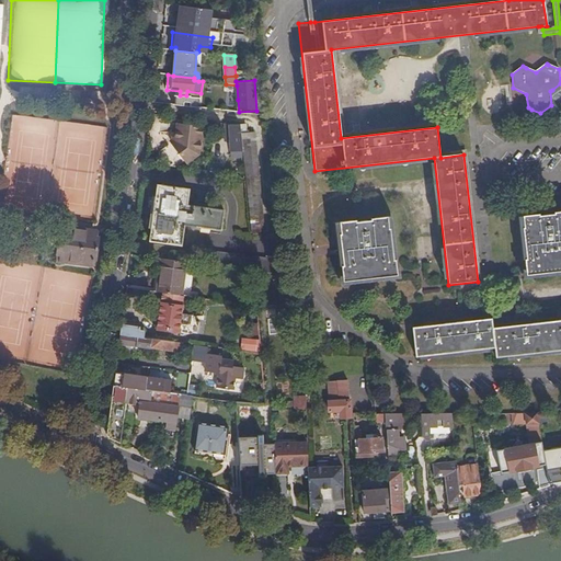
[(214,111),(239,114),(239,112),(238,100),(215,96),(214,111)]
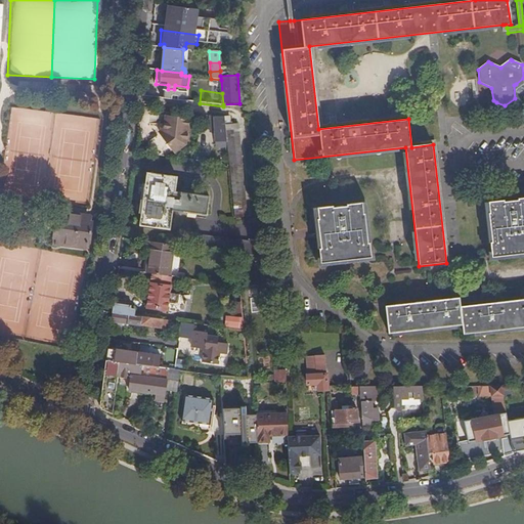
[(190,119),(167,116),(165,132),(162,134),(175,153),(186,144),(190,119)]
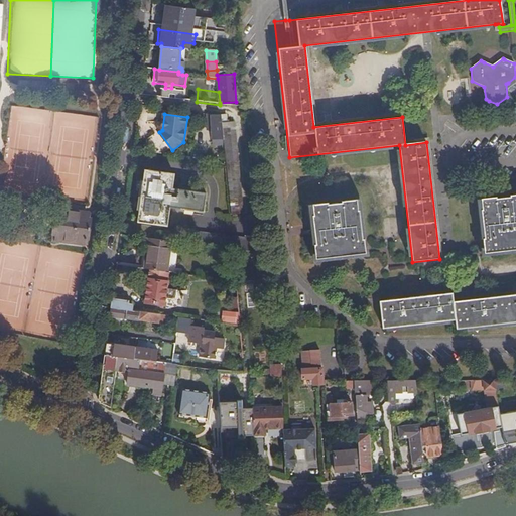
[(223,129),(222,114),(212,116),(213,128),(214,145),(224,144),(223,129)]
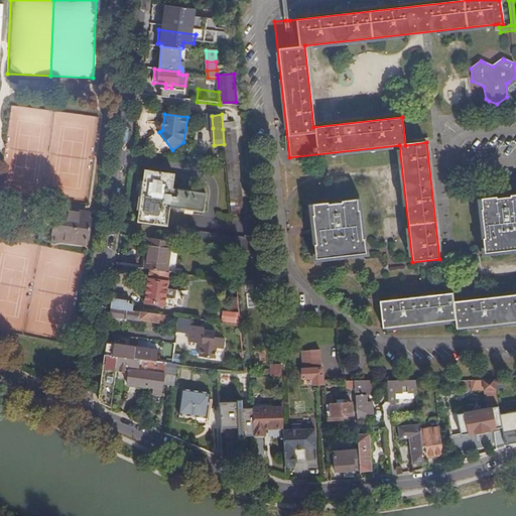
[(226,165),(231,214),(242,213),(235,128),(223,129),(224,144),(226,165)]
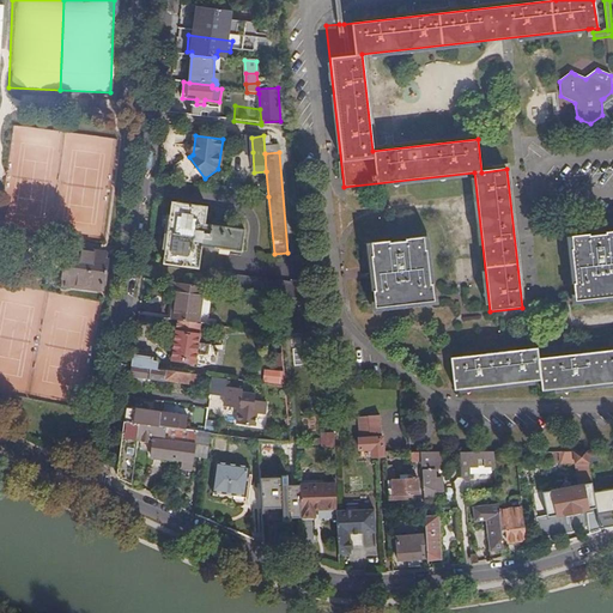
[(174,201),(164,262),(199,267),(202,244),(243,250),(246,229),(238,228),(238,226),(232,225),(232,228),(205,223),(207,206),(174,201)]
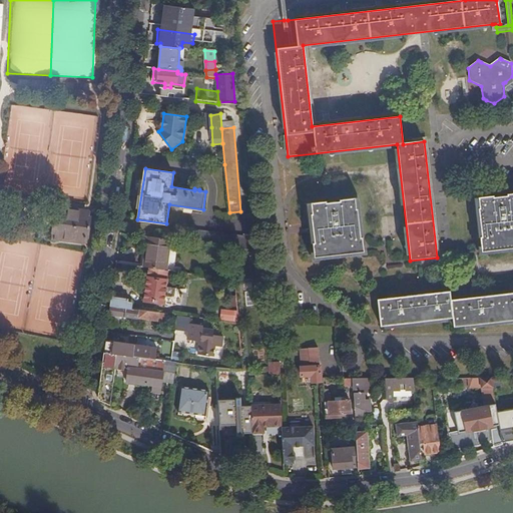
[(512,193),(507,194),(507,196),(501,197),(494,198),(494,196),(478,198),(480,209),(478,209),(481,237),(480,237),(481,252),(485,251),(499,250),(499,247),(508,246),(512,246),(512,248),(512,193)]
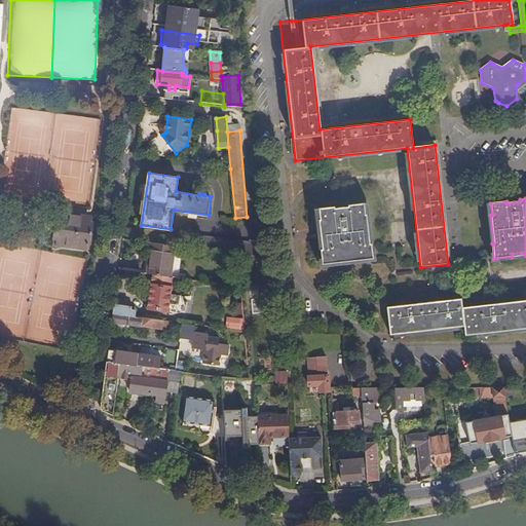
[(346,208),(333,210),(333,208),(317,210),(318,220),(317,220),(321,250),(318,250),(321,265),(339,263),(339,260),(352,258),(353,261),(371,260),(370,245),(368,245),(365,215),(364,215),(362,204),(346,205),(346,208)]
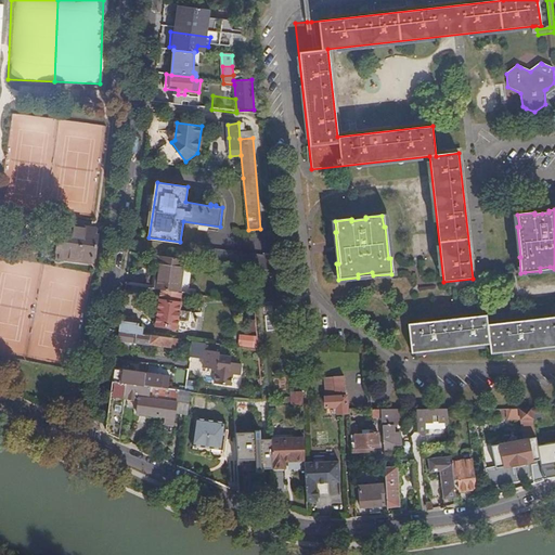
[(94,236),(95,230),(69,226),(69,223),(61,221),(55,259),(64,261),(64,259),(91,262),(91,256),(95,256),(98,236),(94,236)]
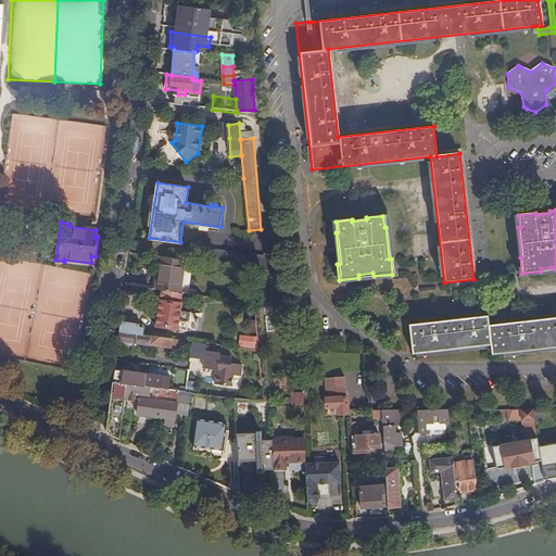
[(252,269),(279,273),(278,258),(207,249),(205,263),(252,269)]
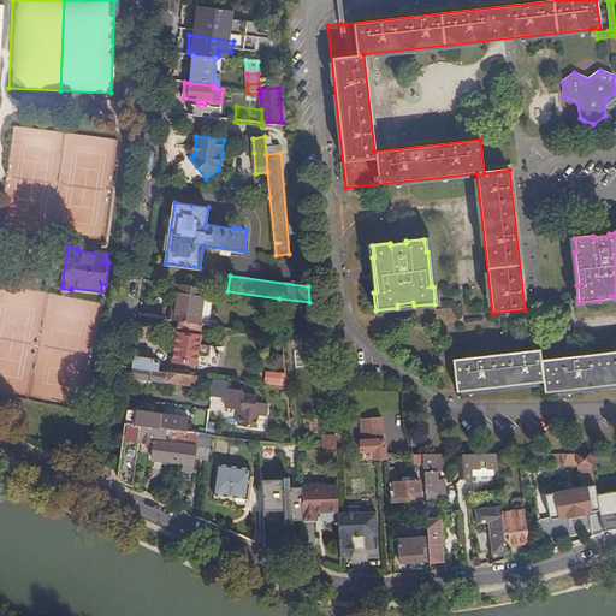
[(178,284),(173,321),(181,323),(200,325),(205,288),(178,284)]
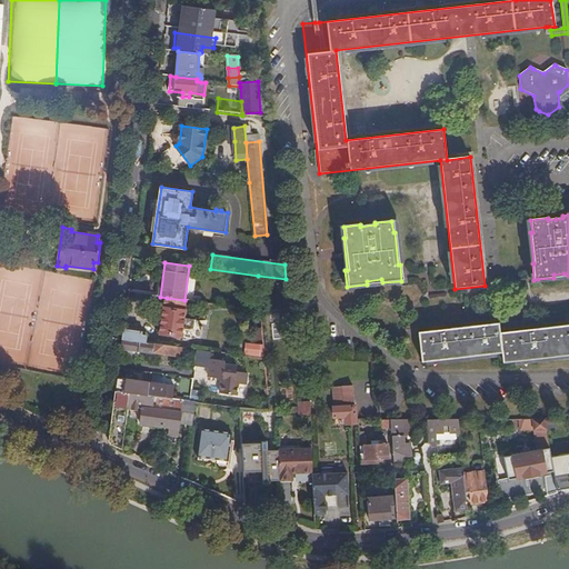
[(192,301),(197,267),(189,266),(185,300),(187,301),(192,301)]
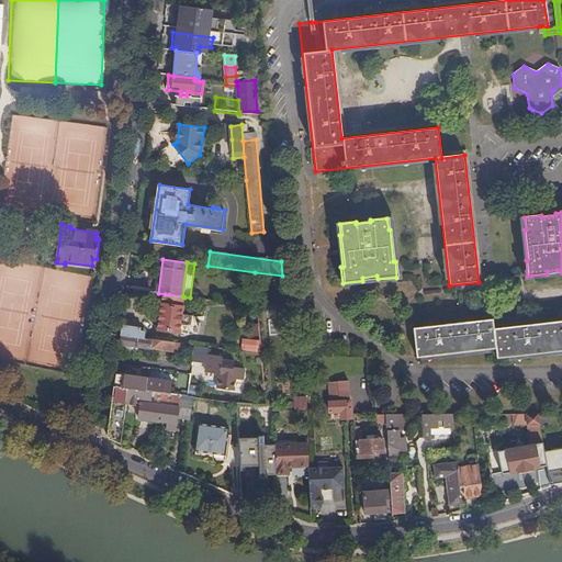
[(182,296),(165,294),(164,303),(161,303),(158,330),(180,334),(181,325),(186,326),(187,315),(183,315),(184,306),(183,306),(184,298),(182,296)]
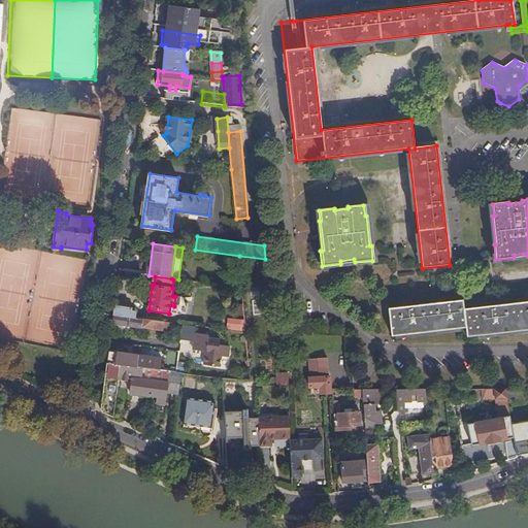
[(527,301),(464,309),(463,300),(389,308),(392,336),(466,328),(467,337),(527,330),(527,301)]
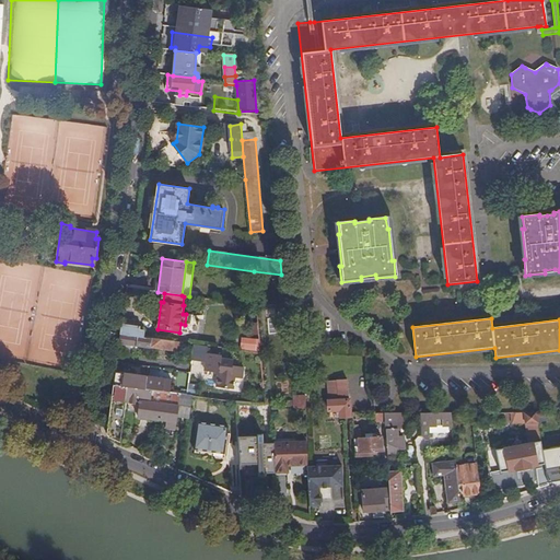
[(123,324),(120,334),(143,337),(144,331),(144,330),(140,329),(140,327),(123,324)]
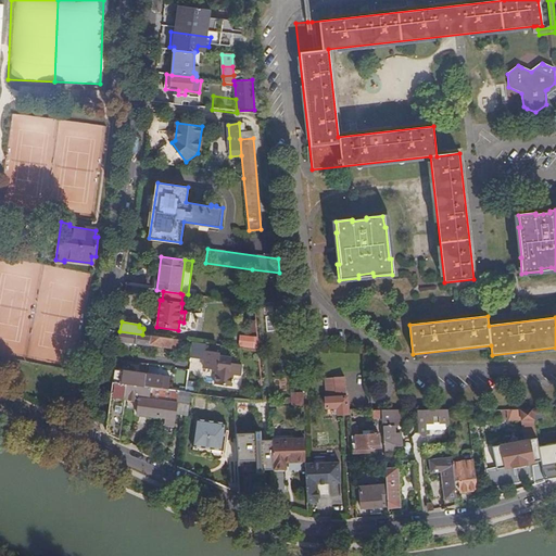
[(119,331),(118,341),(180,349),(180,340),(142,335),(119,331)]
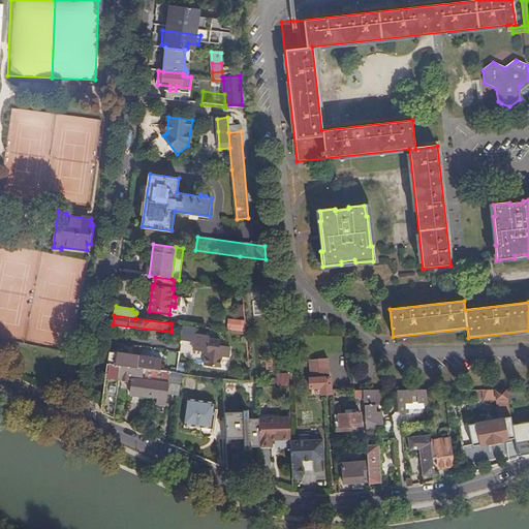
[(243,321),(230,320),(229,329),(242,331),(243,321)]
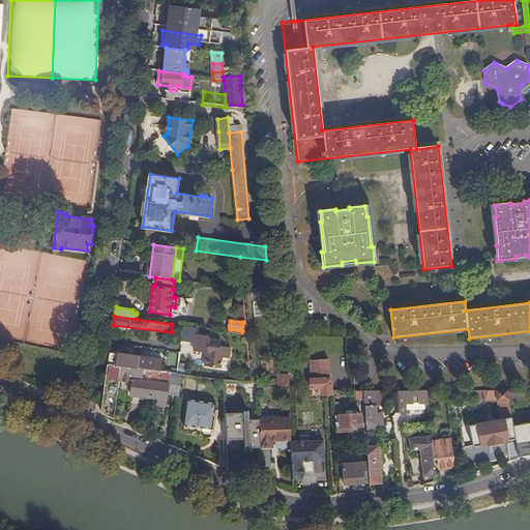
[(210,336),(196,334),(195,342),(196,343),(195,351),(207,353),(205,366),(221,367),(222,357),(229,358),(231,347),(221,346),(222,341),(209,340),(210,336)]
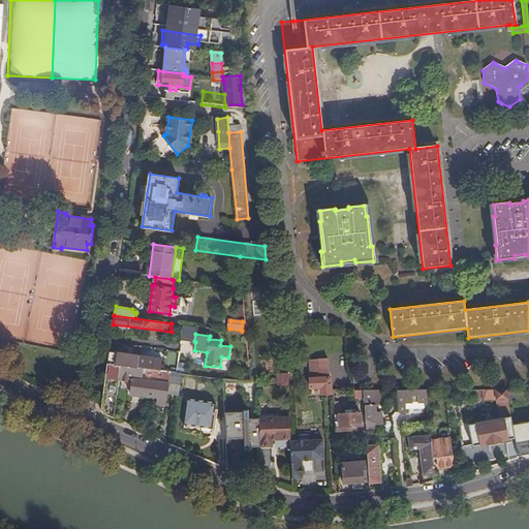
[(110,351),(107,364),(121,365),(161,371),(162,359),(110,351)]
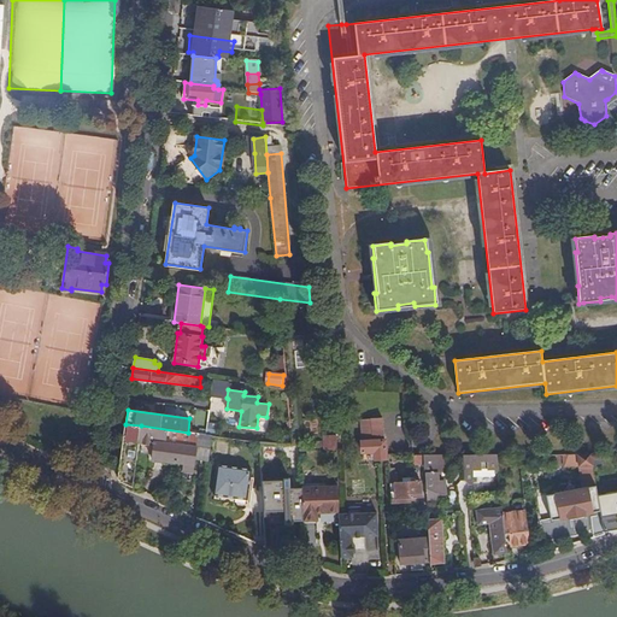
[(382,419),(360,422),(363,442),(362,442),(362,453),(375,453),(375,460),(386,459),(385,441),(382,419)]
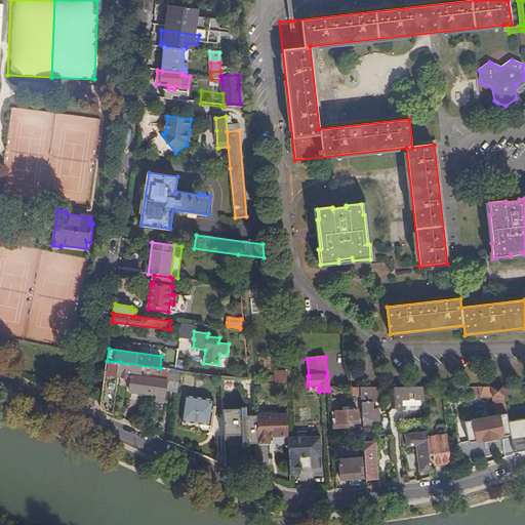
[(104,413),(113,417),(118,377),(120,362),(107,361),(101,406),(104,413)]
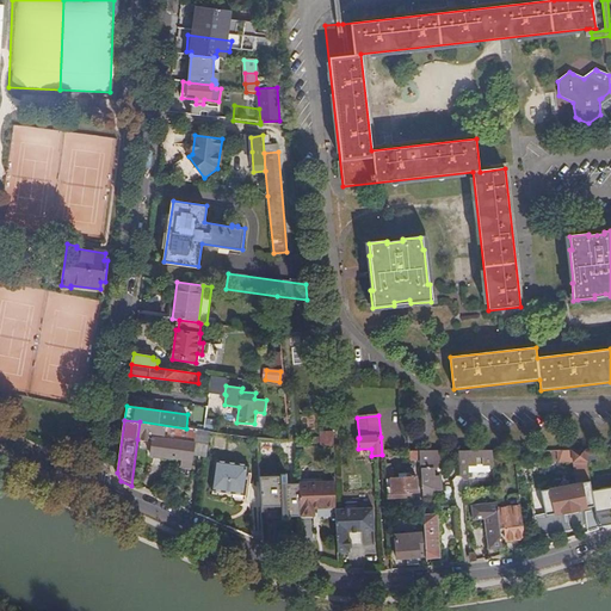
[(193,455),(205,456),(209,432),(204,431),(186,429),(140,421),(137,439),(153,440),(150,455),(181,458),(180,467),(191,469),(193,455)]
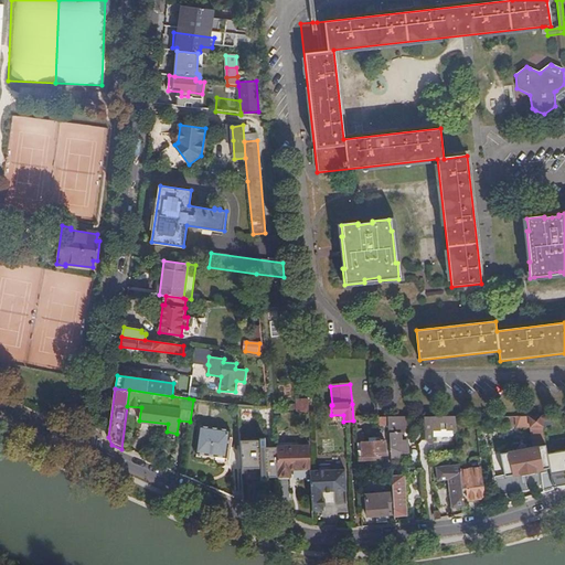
[(273,418),(273,391),(267,391),(268,408),(237,405),(238,418),(273,418)]
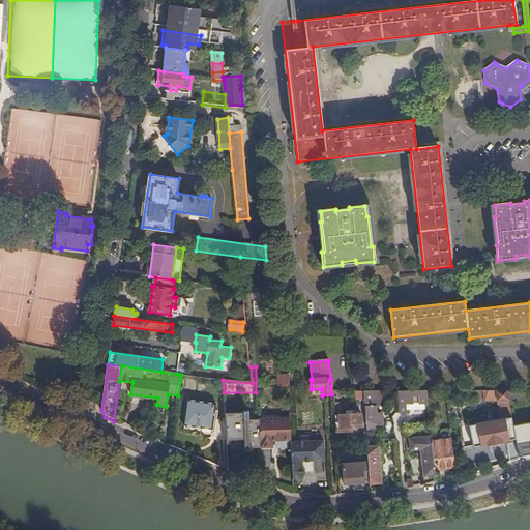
[(290,375),(277,375),(278,386),(289,388),(291,388),(290,375)]
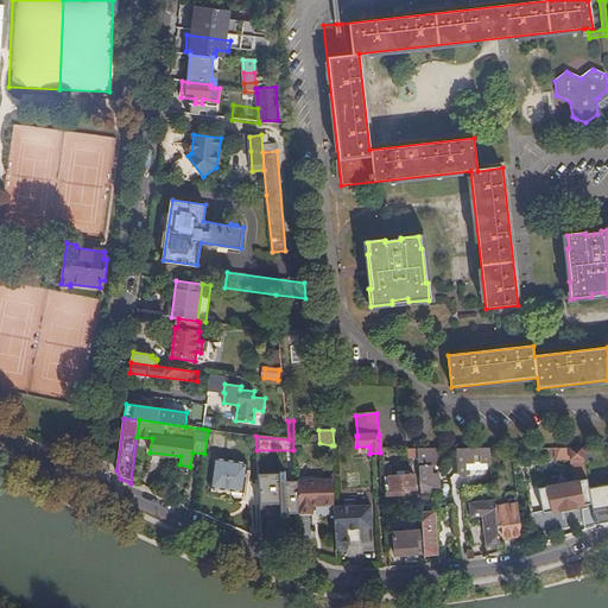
[(438,463),(437,449),(417,449),(418,457),(420,493),(434,492),(438,487),(437,479),(431,479),(430,466),(432,466),(432,463),(438,463)]
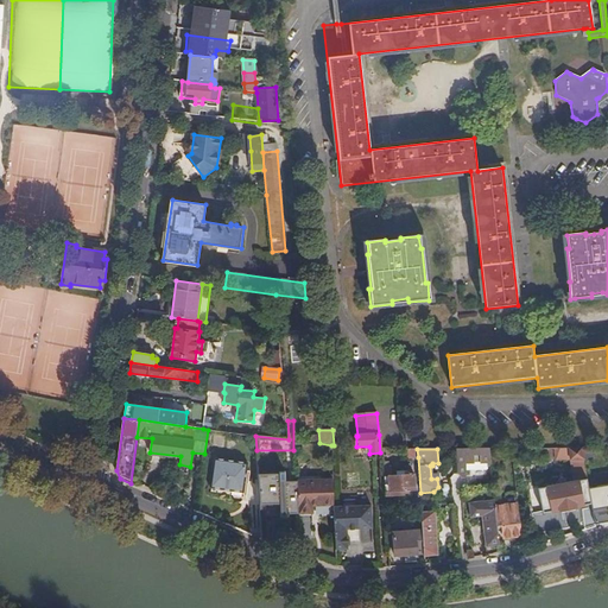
[(489,449),(483,449),(456,449),(456,470),(461,479),(464,475),(464,464),(486,463),(486,467),(491,467),(489,449)]
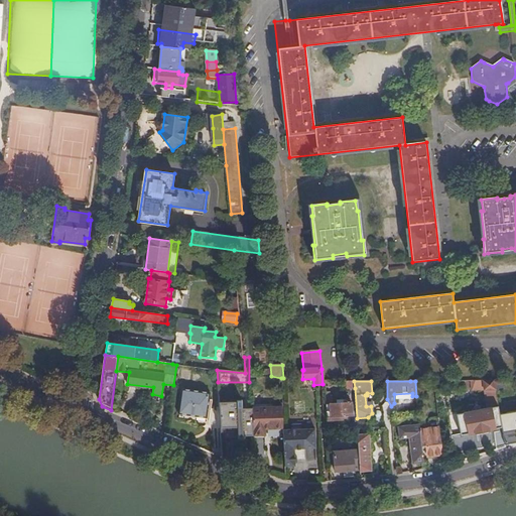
[(211,393),(182,389),(179,413),(208,417),(211,393)]
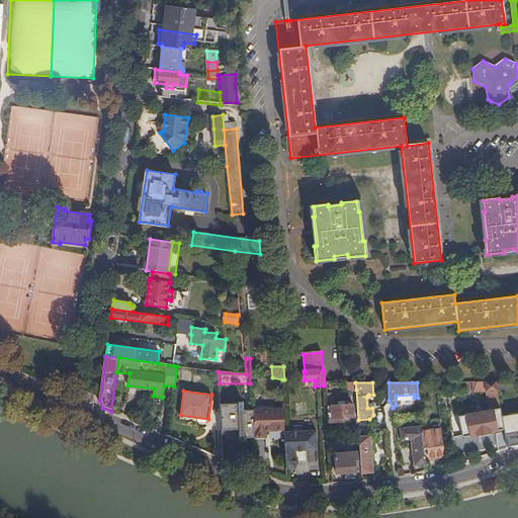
[(332,407),(332,419),(353,418),(353,406),(332,407)]
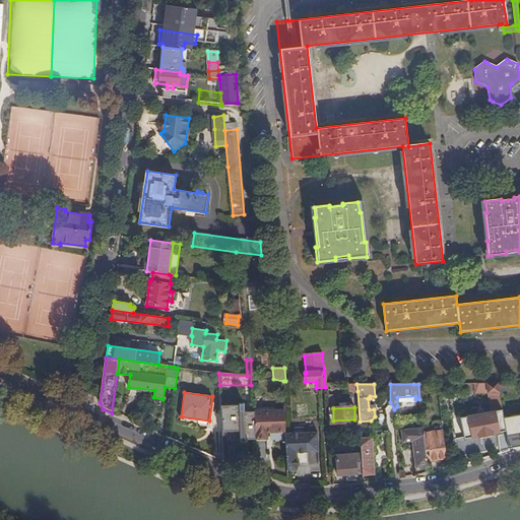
[(267,434),(285,432),(284,410),(254,412),(255,441),(267,440),(267,434)]
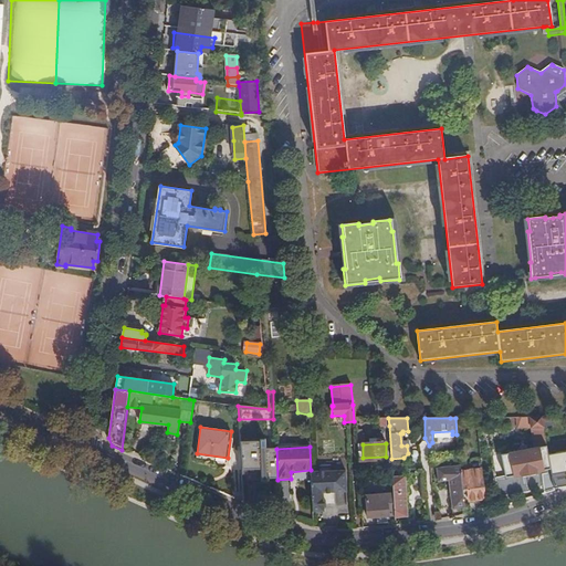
[(549,465),(546,448),(541,449),(510,454),(515,477),(542,471),(551,469),(549,465)]
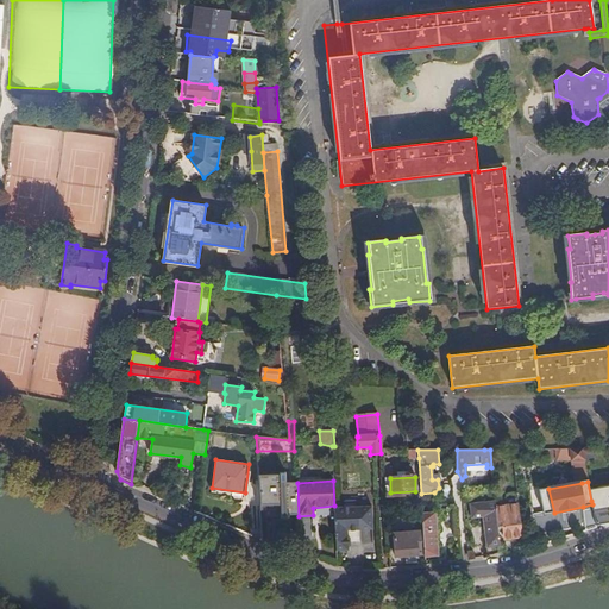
[(608,487),(601,488),(602,498),(591,501),(592,504),(592,509),(596,527),(608,523),(608,487)]
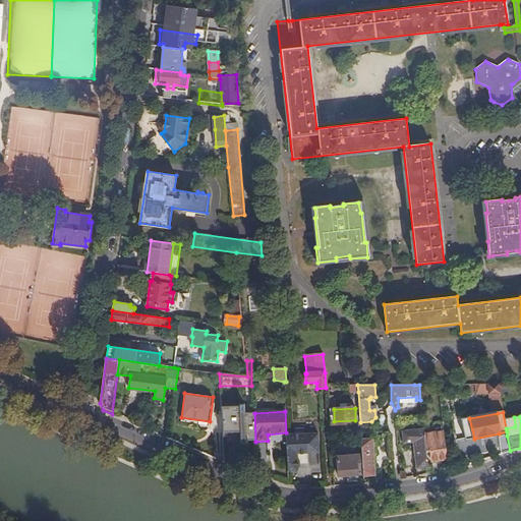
[(424,433),(424,428),(401,430),(403,444),(412,443),(415,469),(428,467),(427,458),(424,433)]
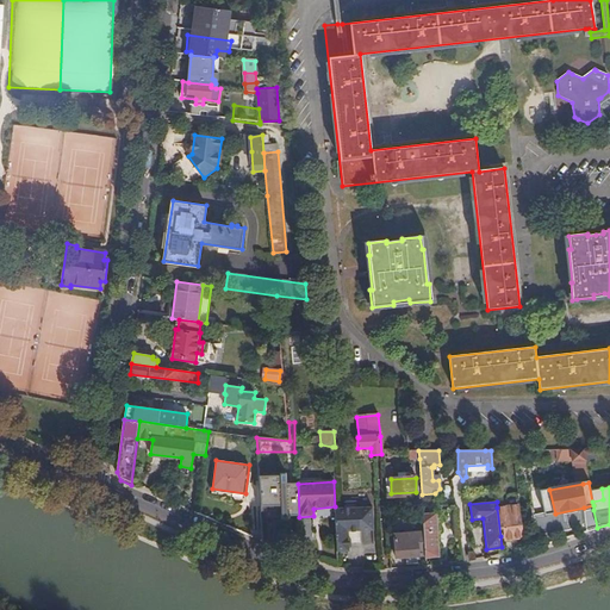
[(523,537),(520,505),(497,508),(500,536),(505,536),(505,539),(523,537)]
